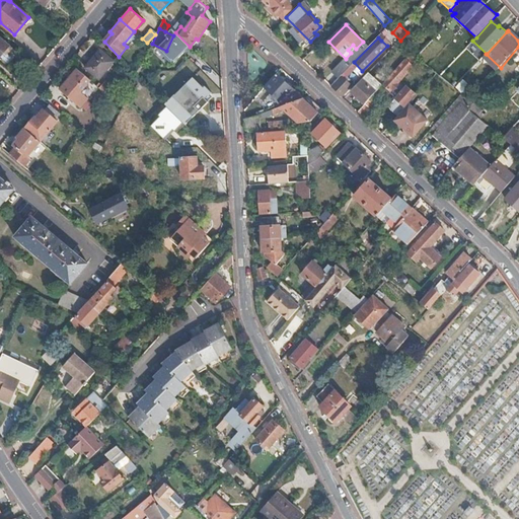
[(0,56),(8,46),(0,39),(0,56)]
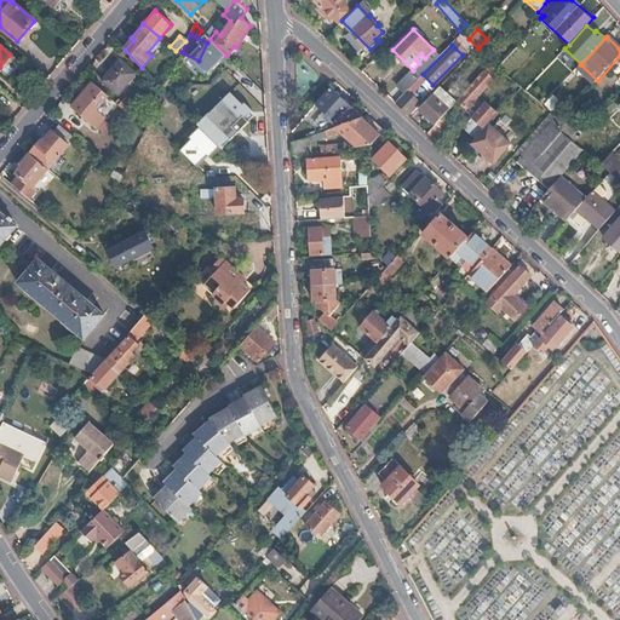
[(137,74),(120,59),(103,80),(119,95),(137,74)]
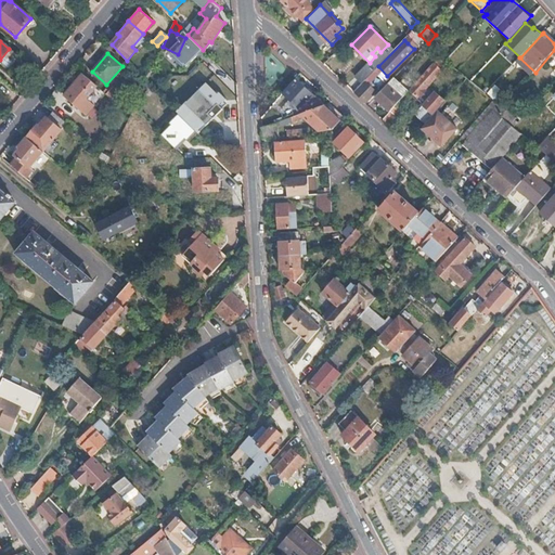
[(424,105),(416,114),(416,117),(424,125),(433,116),(431,115),(443,102),(435,94),(427,88),(442,71),(435,63),(409,90),(411,93),(417,99),(424,105)]
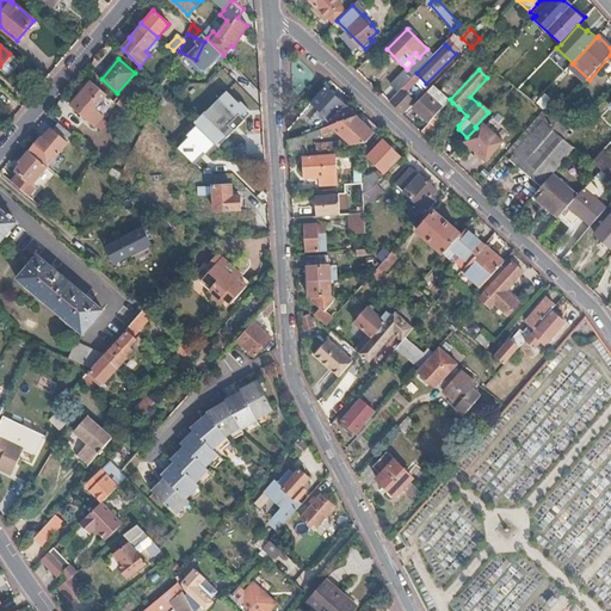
[(399,92),(401,88),(409,80),(402,73),(392,84),(394,87),(399,92)]
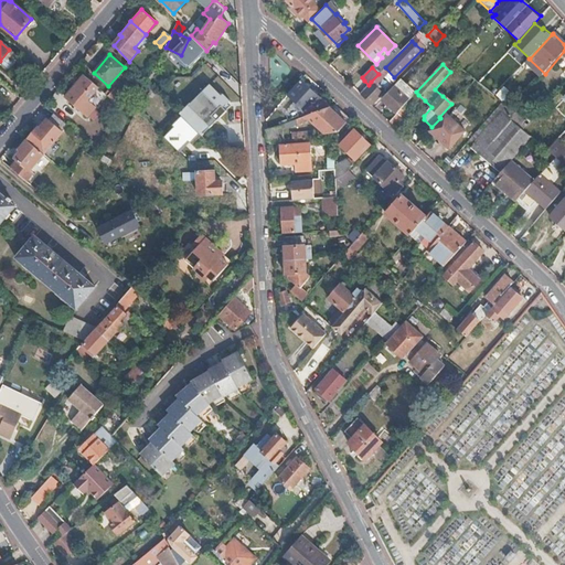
[(202,95),(223,117),(232,108),(224,99),(234,89),(232,87),(237,82),(225,70),(202,95)]
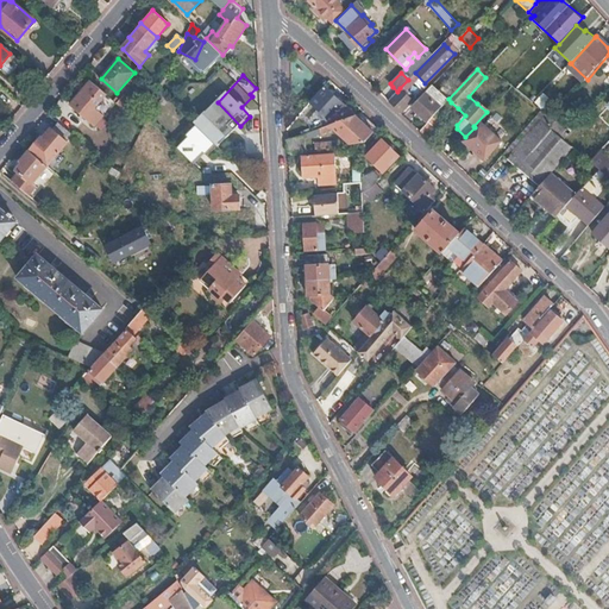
[(106,94),(90,81),(71,105),(81,114),(95,125),(102,117),(104,115),(94,110),(101,101),(106,94)]
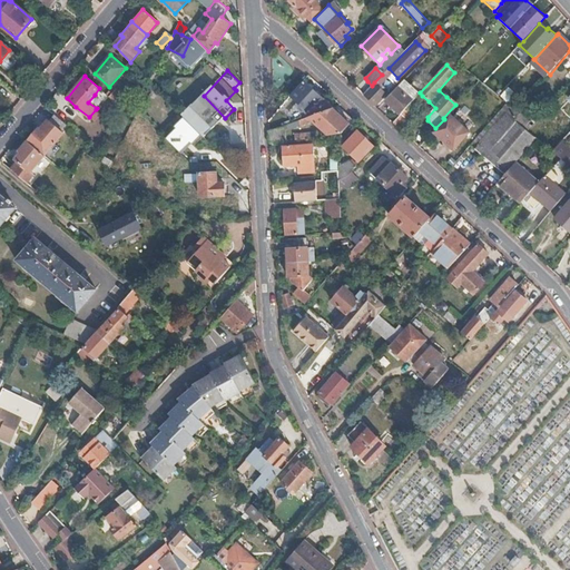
[(311,116),(332,108),(304,82),(291,97),(311,116)]
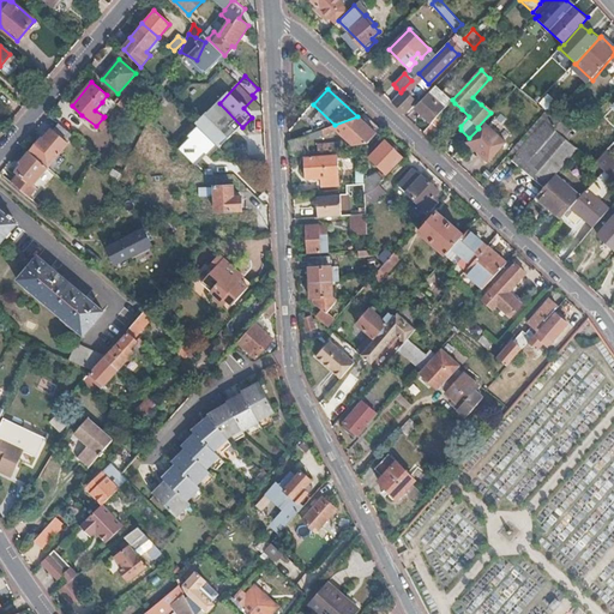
[(391,102),(404,114),(411,106),(416,102),(403,89),(401,92),(391,102)]
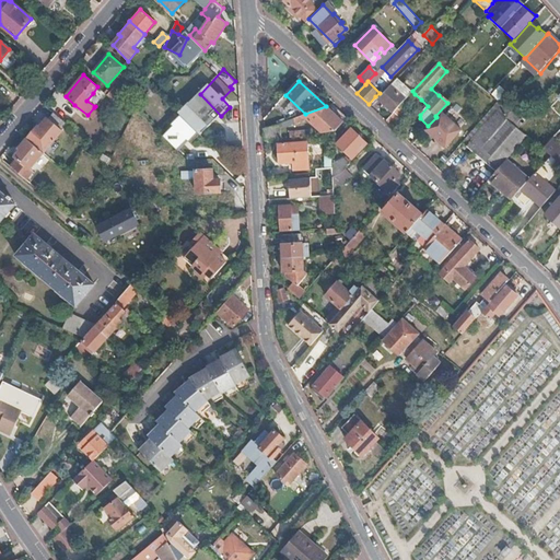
[(393,113),(393,112),(405,100),(398,92),(392,85),(391,86),(387,89),(378,98),(385,105),(393,113)]
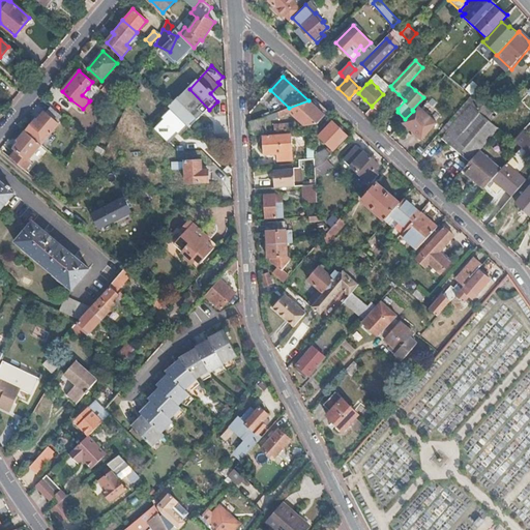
[(92,82),(88,88),(95,93),(99,88),(92,82)]
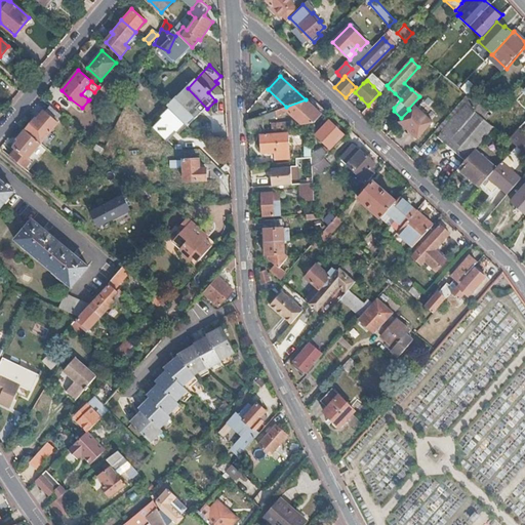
[(471,95),(477,87),(469,81),(462,89),(471,95)]
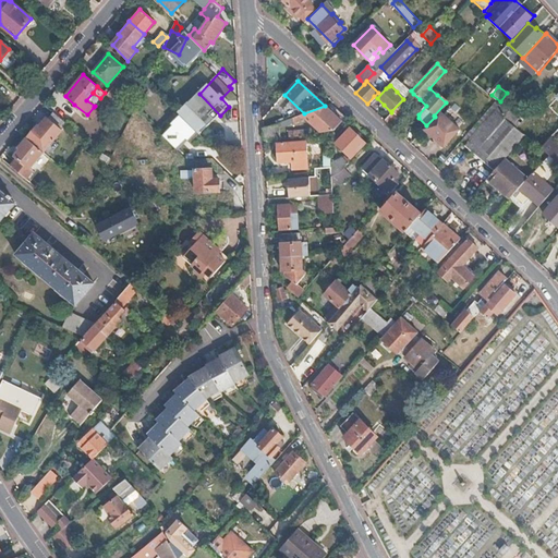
[(108,96),(120,106),(125,97),(114,88),(108,96)]
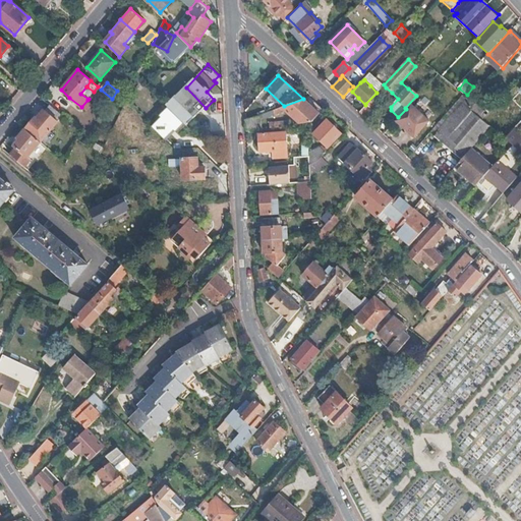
[(409,106),(417,114),(427,102),(419,94),(417,97),(409,106)]
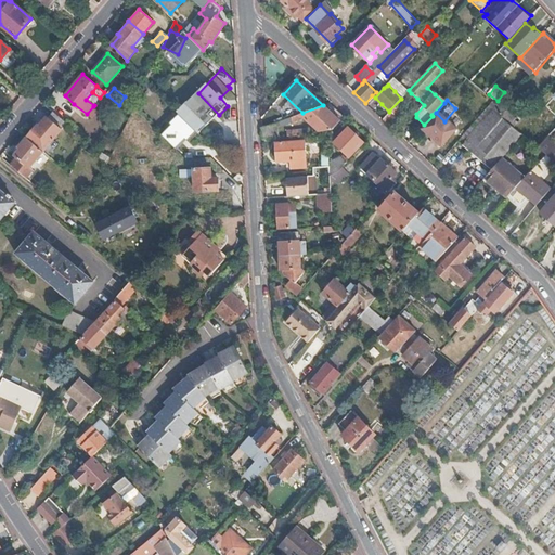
[(459,140),(472,152),(502,118),(507,113),(503,108),(494,101),(459,140)]
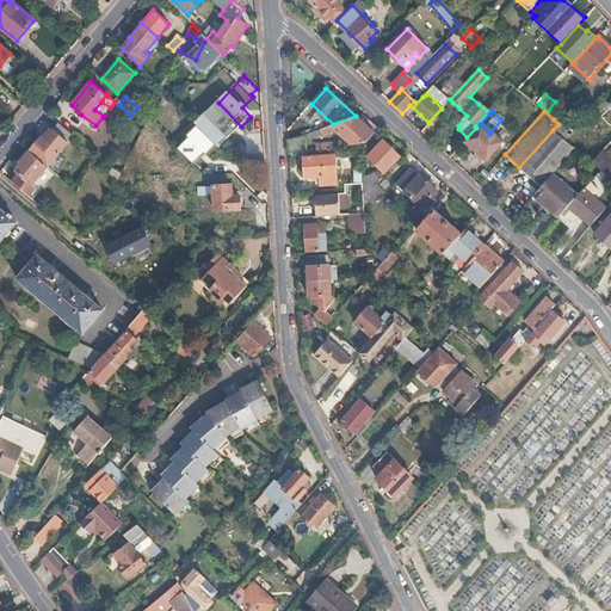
[(377,129),(362,113),(356,116),(333,124),(320,129),(321,133),(334,128),(352,144),(365,142),(377,129)]
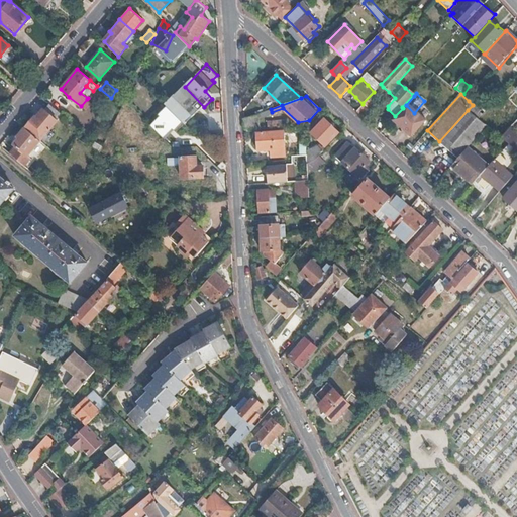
[(87,99),(81,106),(86,110),(92,104),(87,99)]
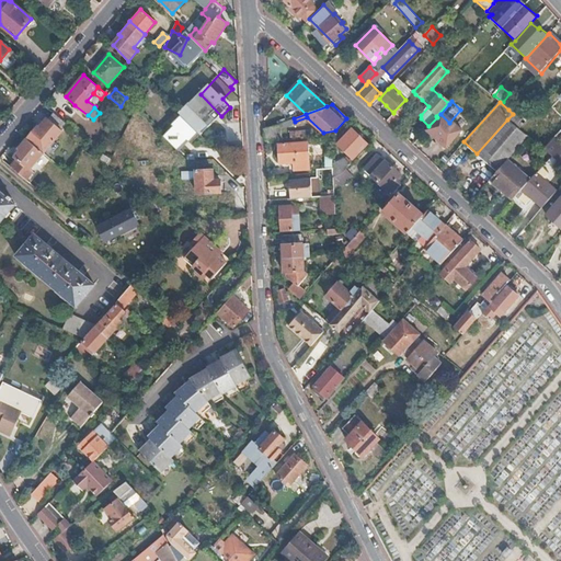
[(39,123),(27,139),(44,152),(67,125),(53,112),(48,117),(47,116),(41,124),(39,123)]
